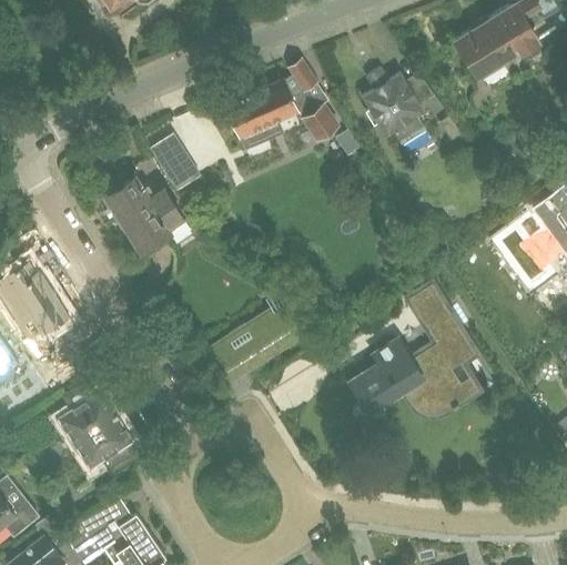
[(528,59),(539,52),(540,46),(537,41),(538,41),(530,27),(562,9),(563,3),(560,0),(512,0),(514,2),(455,39),(479,78),(519,52),(523,57),(528,59)]
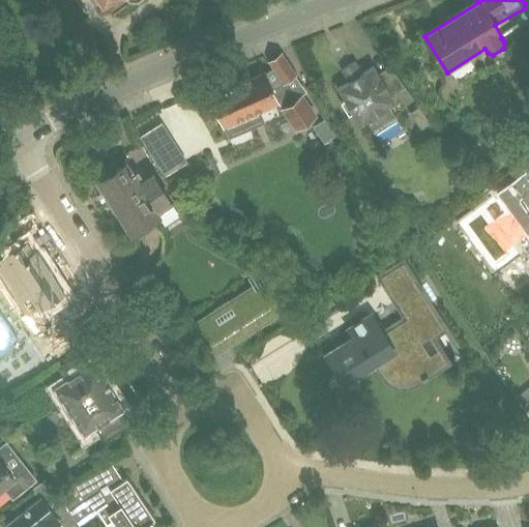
[(266,75),(211,99),(225,128),(260,112),(278,105),(297,130),(316,117),(302,97),(304,96),(303,95),(305,92),(294,78),(296,76),(283,55),(270,63),(274,69),(266,76),(266,75)]
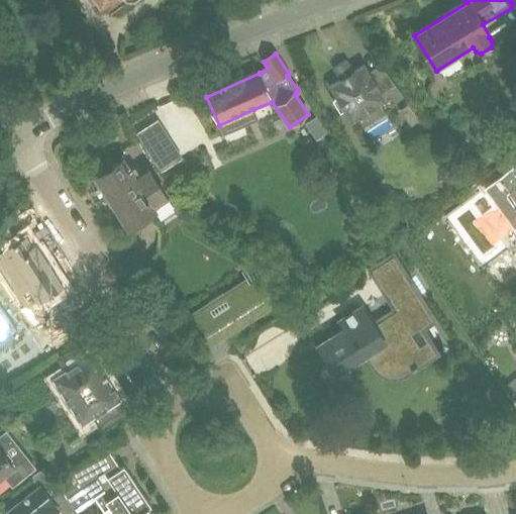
[(387,102),(366,67),(330,89),(351,124),(358,119),(367,132),(388,119),(380,106),(387,102)]
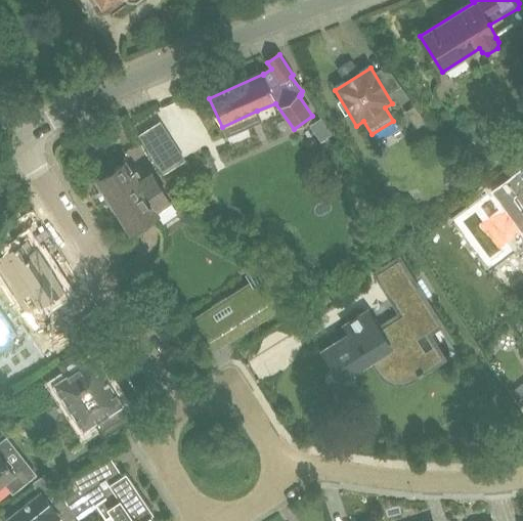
[(423,138),(433,131),(416,107),(405,115),(423,138)]
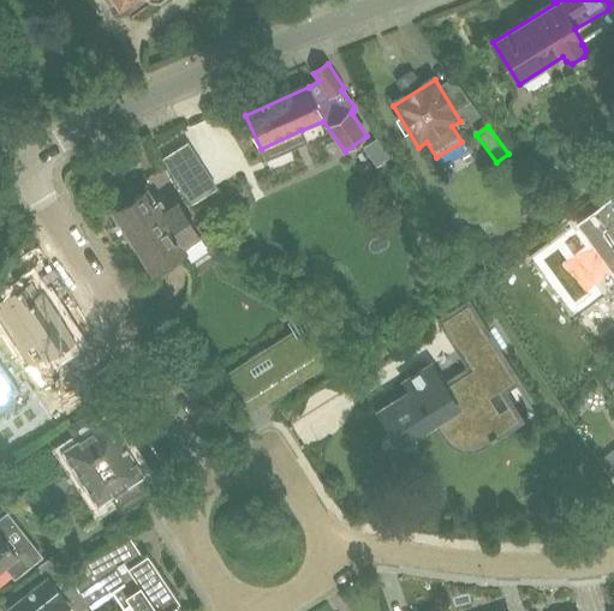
[(376,142),(364,150),(377,168),(389,160),(376,142)]
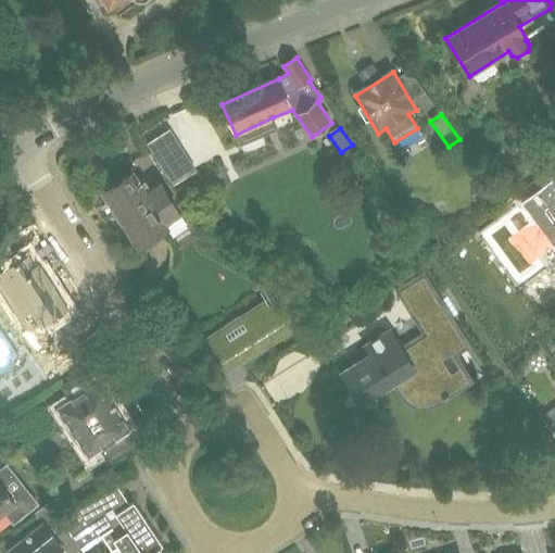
[(178,146),(169,133),(149,146),(158,160),(178,146)]
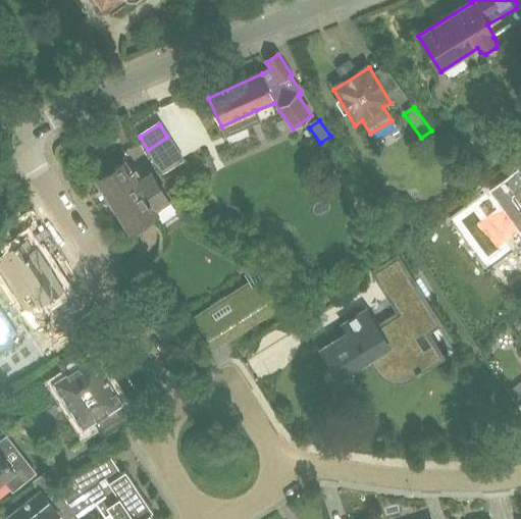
[(105,198),(108,196),(131,231),(138,227),(140,228),(144,227),(149,224),(150,221),(150,219),(156,215),(156,214),(170,205),(151,175),(137,184),(132,175),(131,176),(123,165),(95,183),(105,198)]
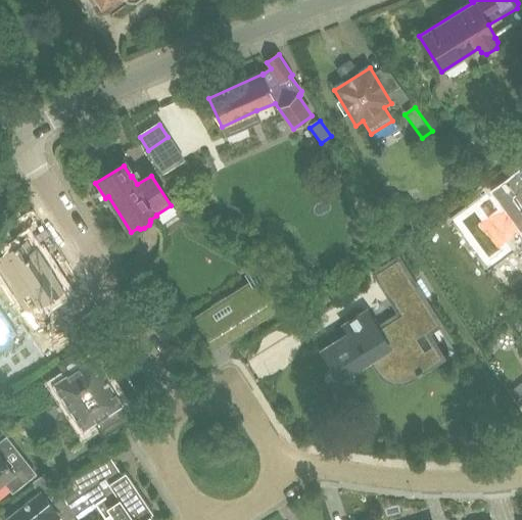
[(521,168),(505,181),(516,194),(521,190),(521,168)]
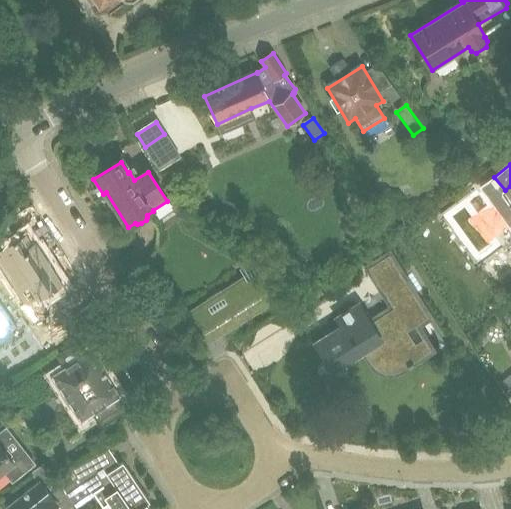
[(18,207),(14,202),(6,208),(12,216),(20,211),(18,207)]
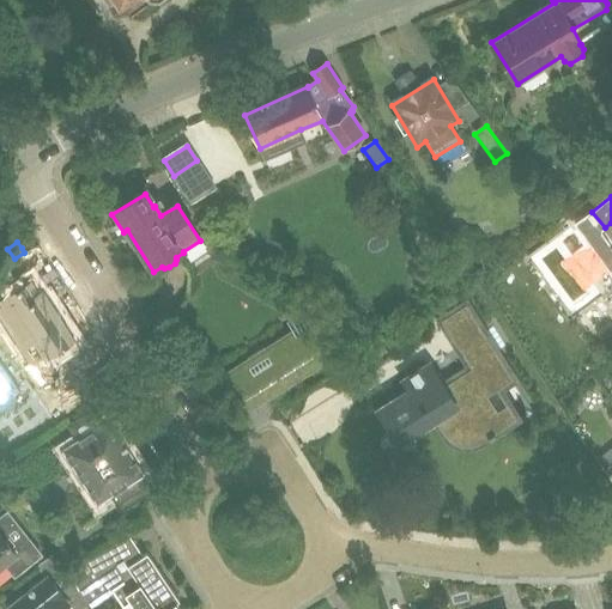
[(0,359),(59,322),(43,297),(35,303),(32,298),(0,317),(0,359)]
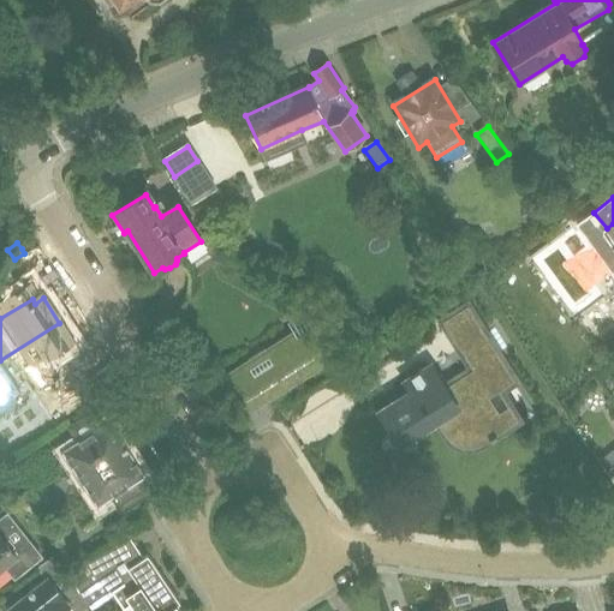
[(411,394),(381,414),(401,447),(433,426),(443,443),(446,445),(451,449),(454,451),(459,453),(464,454),(468,454),(472,453),(477,451),(482,450),(532,417),(522,401),(511,384),(495,360),(506,353),(492,333),(458,355),(472,376),(447,393),(431,369),(405,385),(411,394)]
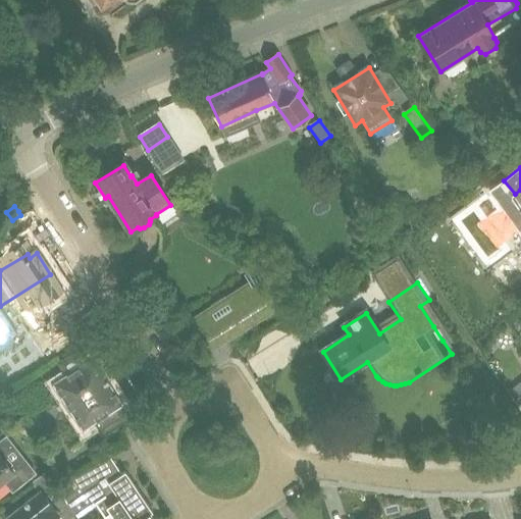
[(83,350),(58,365),(66,377),(53,385),(84,431),(96,423),(104,435),(128,420),(120,408),(123,406),(93,360),(91,362),(83,350)]
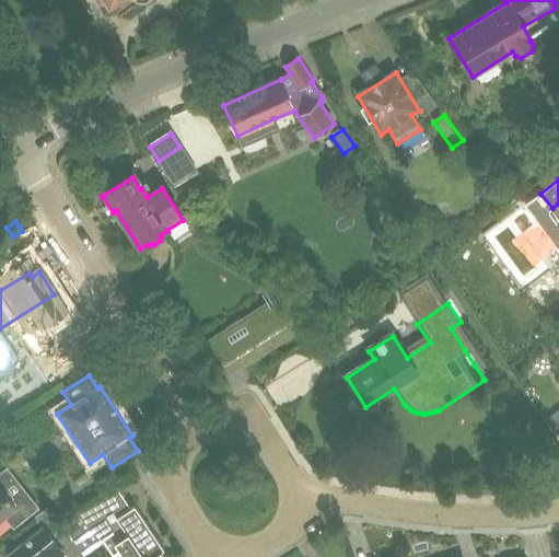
[(0,475),(0,521),(3,519),(13,531),(39,510),(7,471),(0,475)]
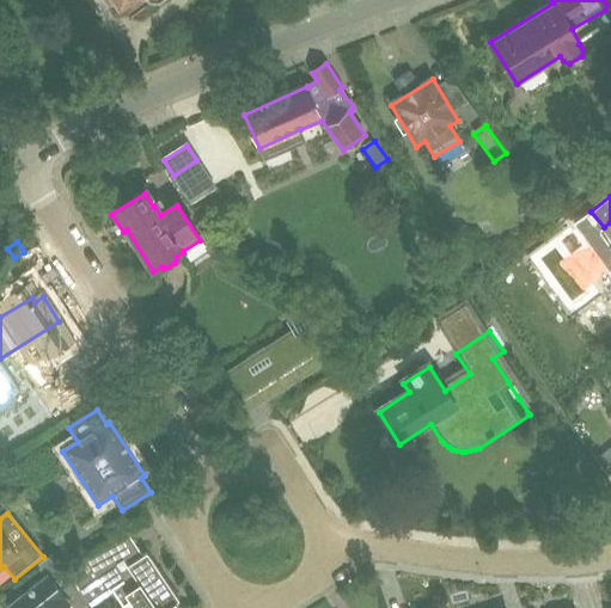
[(178,607),(177,605),(181,602),(147,556),(124,571),(110,550),(66,572),(89,606),(90,606),(90,607),(92,607),(112,593),(123,607),(128,607),(132,605),(133,607),(178,607)]
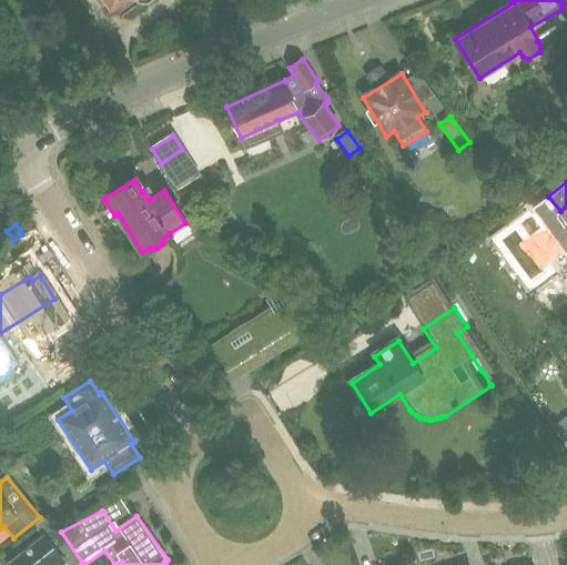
[(61,564),(63,563),(64,564),(80,564),(82,563),(61,532),(51,516),(34,527),(42,537),(8,561),(10,564),(61,564)]
